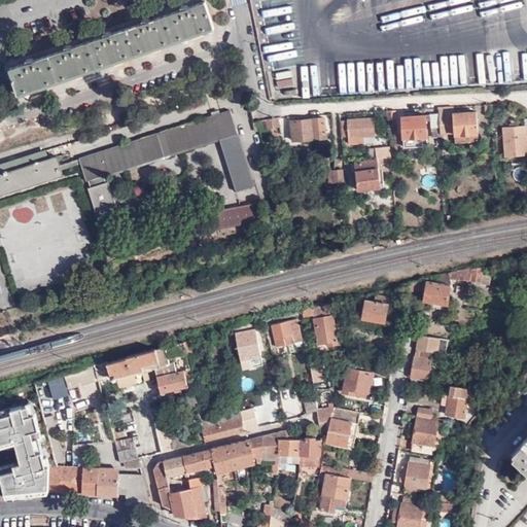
[(28,62),(11,67),(21,95),(215,27),(205,0),(189,5),(188,4),(182,5),(183,7),(150,19),(149,18),(144,19),(144,22),(111,33),(110,31),(105,32),(105,35),(72,46),(71,45),(65,45),(66,48),(34,60),(33,58),(27,59),(28,62)]
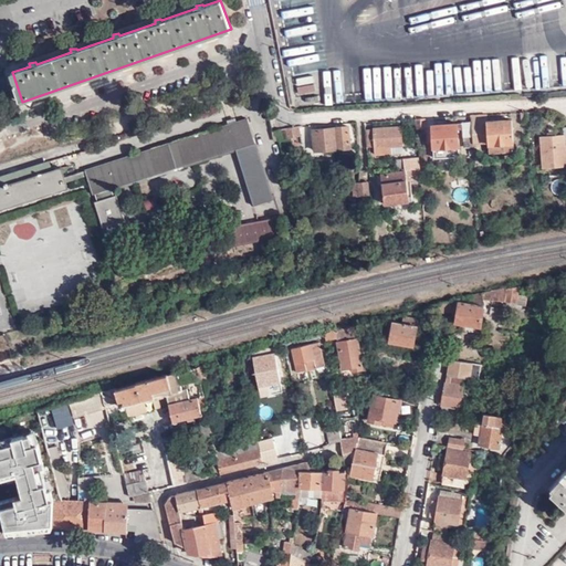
[(517,2),(521,24),(565,18),(563,0),(520,0),(520,1),(517,2)]
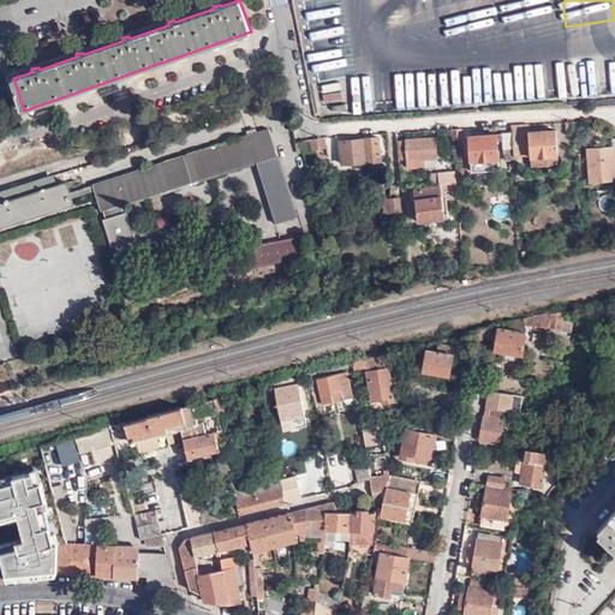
[(530,132),(530,125),(511,126),(512,133),(513,149),(513,157),(531,156),(532,167),(559,166),(556,131),(530,132)]
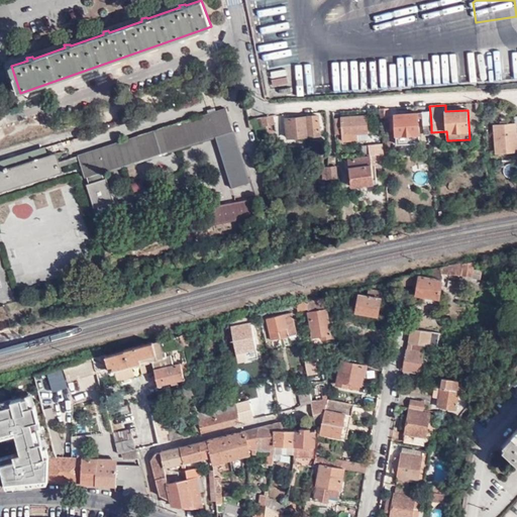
[(231,186),(250,181),(226,107),(78,154),(85,176),(88,176),(90,182),(88,183),(94,205),(114,199),(107,177),(105,178),(102,171),(215,135),(231,186)]
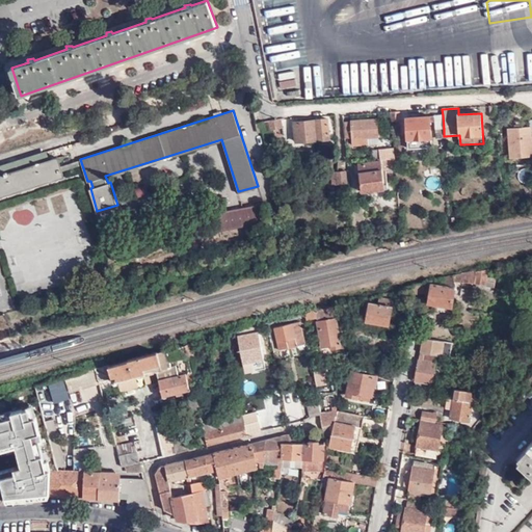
[(400,121),(400,111),(390,112),(391,121),(400,121)]
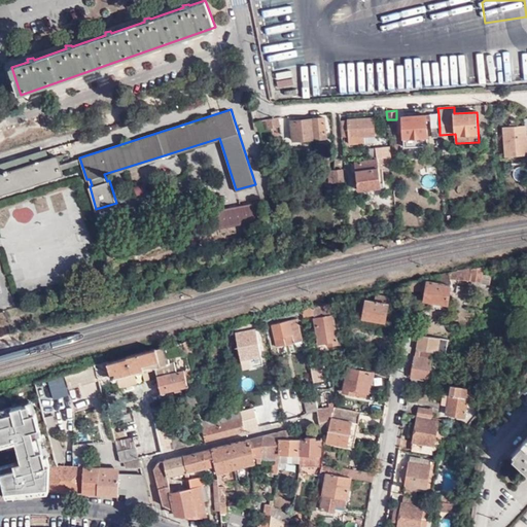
[(440,128),(438,114),(401,116),(403,139),(428,137),(426,121),(430,121),(431,128),(440,128)]
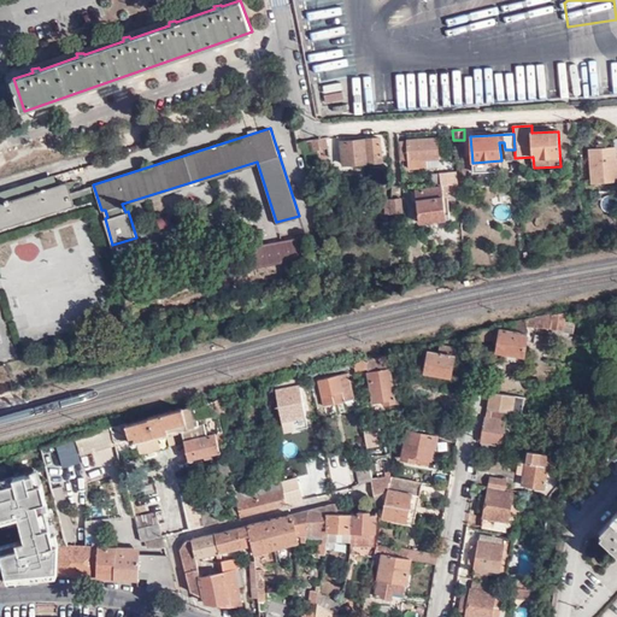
[(305,141),(307,152),(328,148),(324,137),(305,141)]
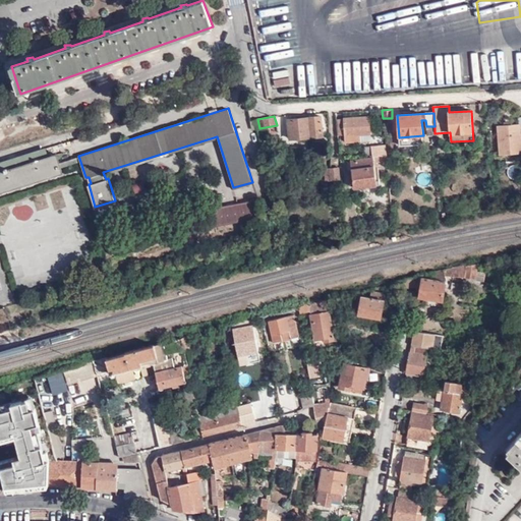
[(347,142),(362,141),(362,134),(370,133),(368,117),(338,119),(339,135),(347,135),(347,142)]
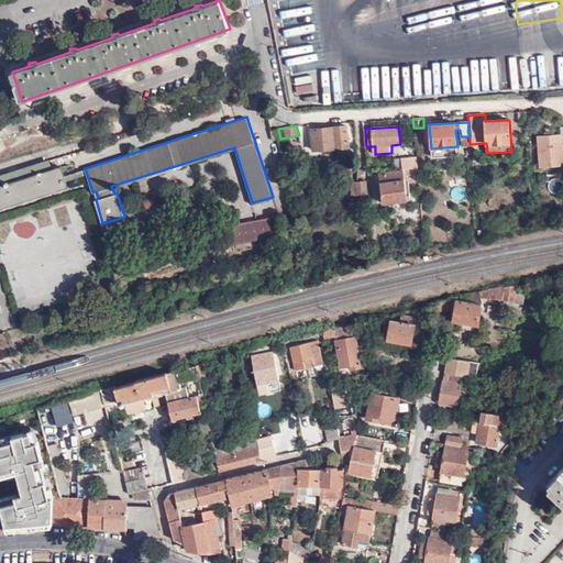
[(346,128),(312,129),(315,158),(349,157),(346,128)]
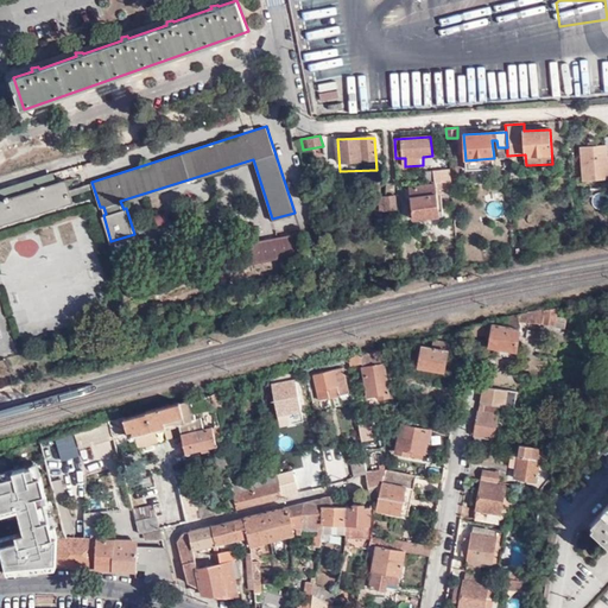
[(581,179),(607,177),(607,164),(607,145),(578,146),(581,179)]
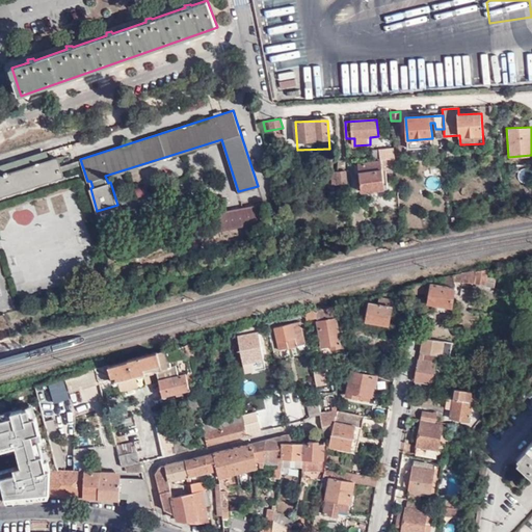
[(375,160),(394,158),(394,148),(374,151),(375,160)]
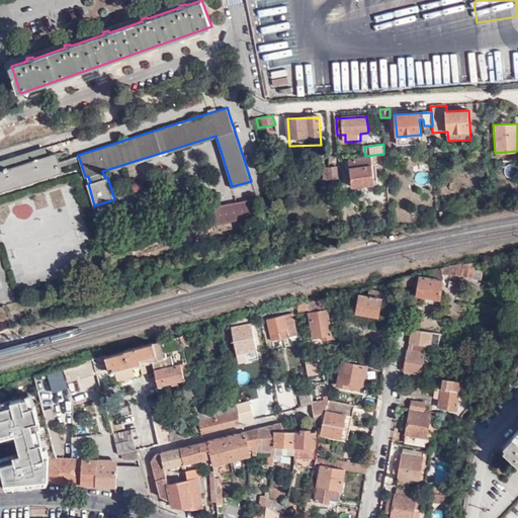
[(48,158),(46,154),(0,168),(0,194),(64,174),(58,156),(48,158)]
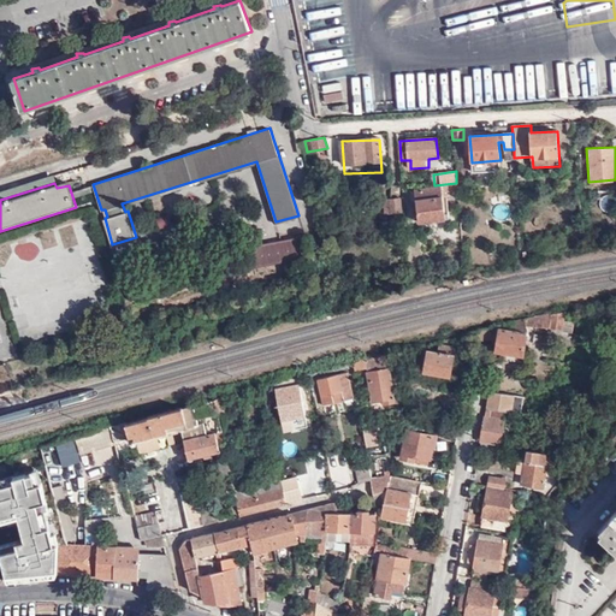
[(443,191),(457,189),(457,184),(413,190),(415,212),(419,212),(420,225),(446,221),(443,191)]
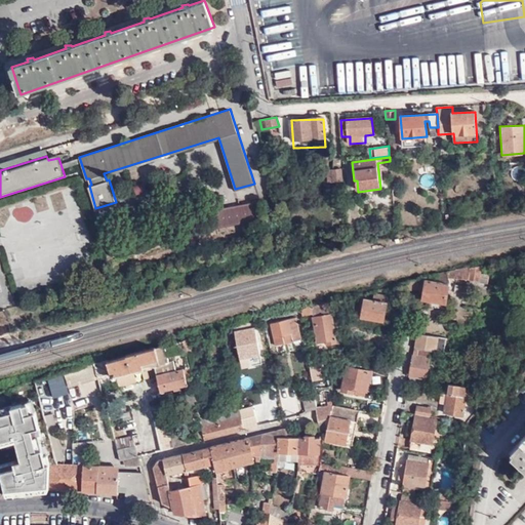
[(75,168),(81,165),(78,159),(62,165),(64,170),(74,166),(75,168)]
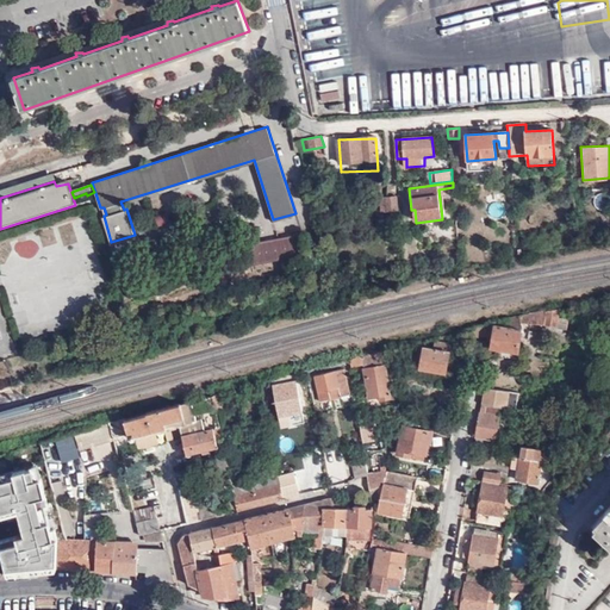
[(398,210),(397,197),(379,198),(380,211),(398,210)]
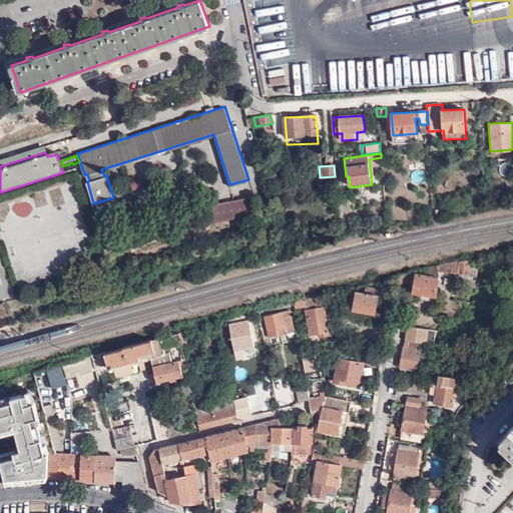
[(130,182),(133,191),(142,188),(139,180),(130,182)]
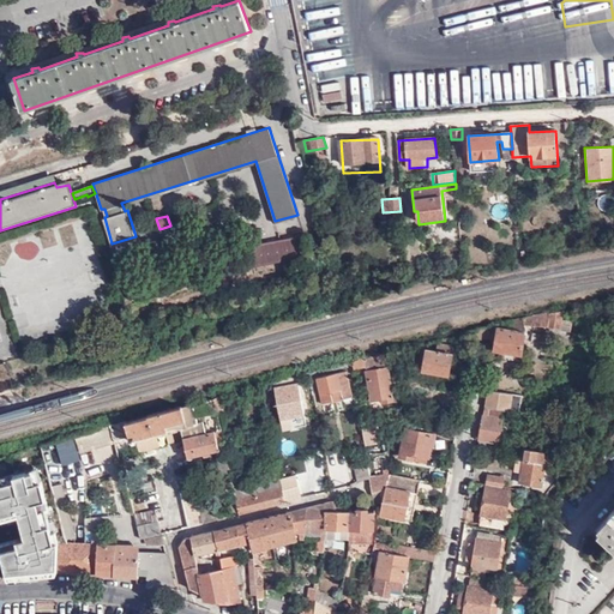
[(301,233),(248,242),(254,266),(306,257),(301,233)]
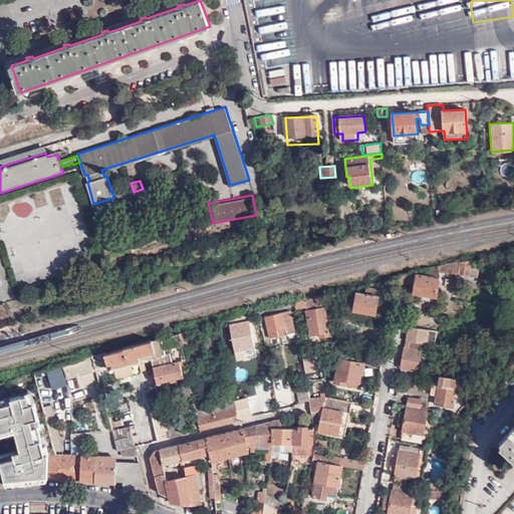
[(434,266),(384,278),(388,288),(414,283),(413,292),(435,296),(440,272),(468,274),(469,275),(477,276),(479,268),(471,267),(471,262),(441,265),(439,265),(434,266)]
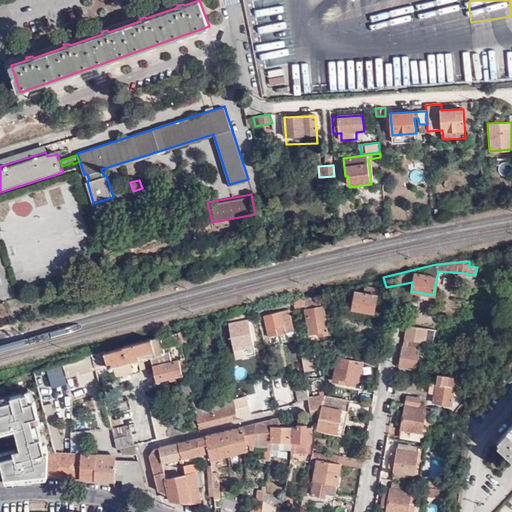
[(352,309),(375,313),(379,290),(365,287),(363,294),(355,292),(352,309)]
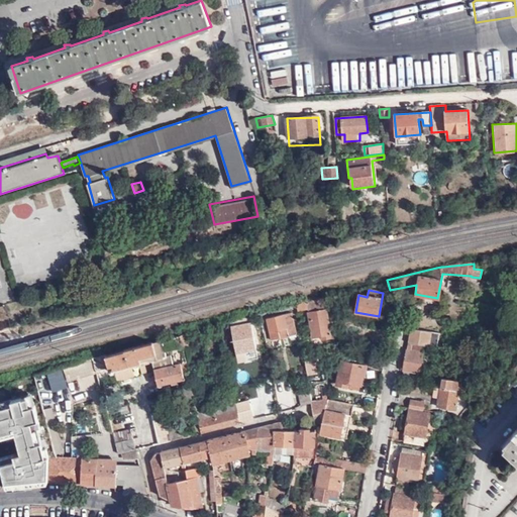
[(326,309),(324,298),(306,301),(308,311),(307,311),(312,337),(319,336),(320,339),(332,337),(327,308),(326,309)]
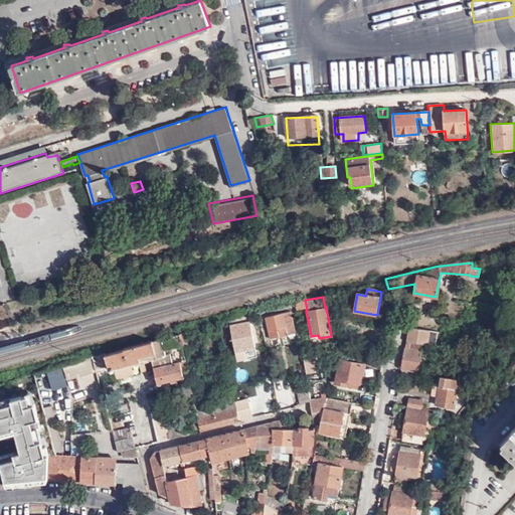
[(273,335),(294,330),(291,310),(269,314),(273,335)]
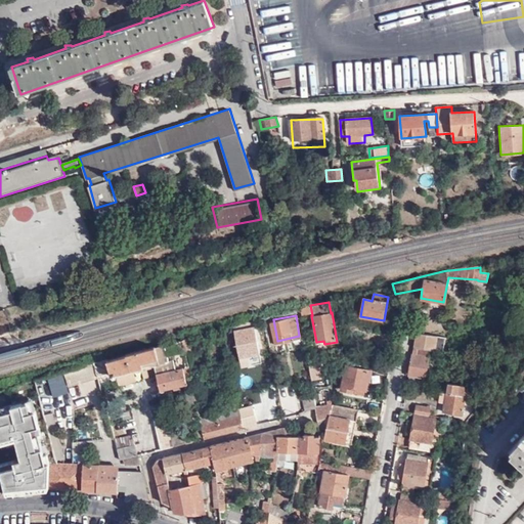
[(236,330),(241,355),(250,353),(260,352),(255,325),(236,330)]
